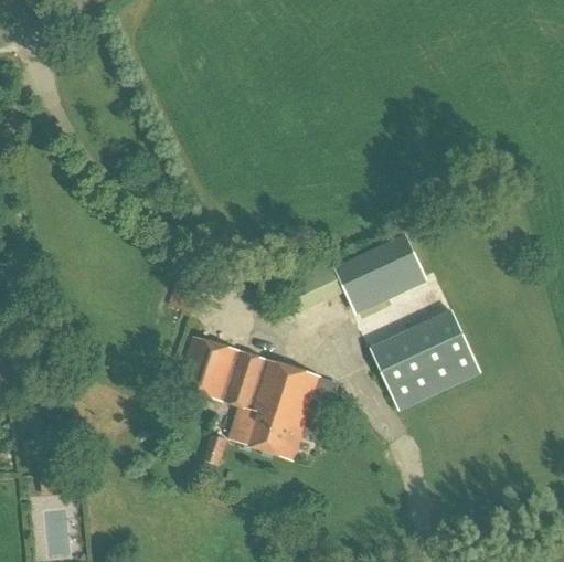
[(427,278),(428,277),(424,269),(407,234),(337,267),(336,267),(355,311),(357,310),(427,278)]
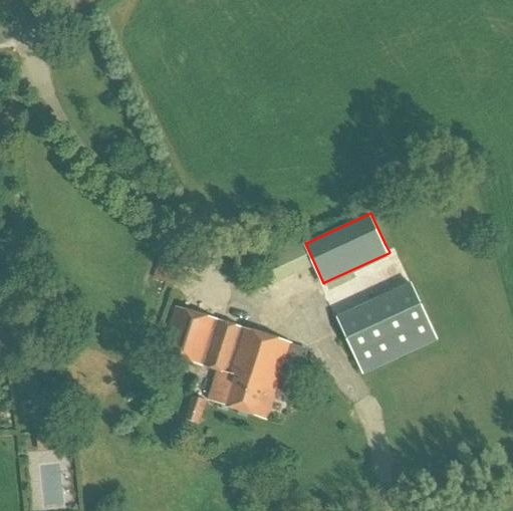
[(251,254),(267,287),(311,266),(296,233),(251,254)]
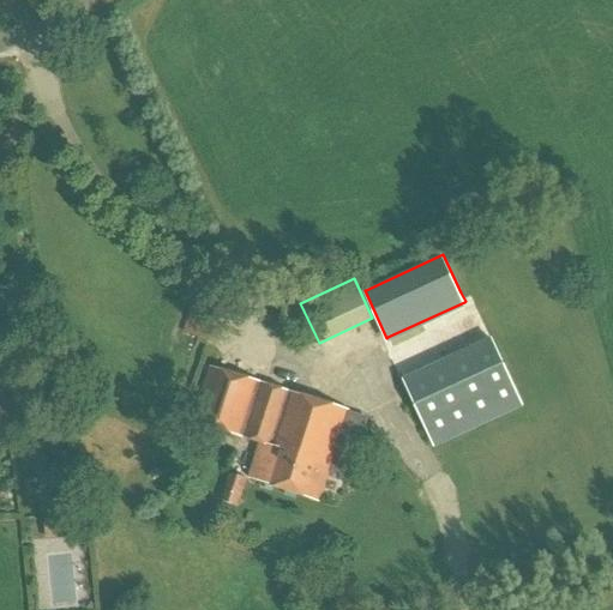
[(187,331),(211,339),(226,295),(202,288),(187,331)]
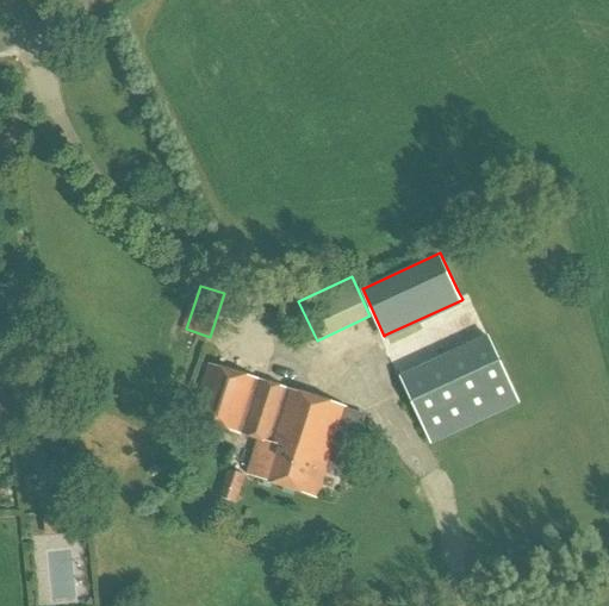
[(402,376),(432,442),(517,404),(488,336),(402,376)]
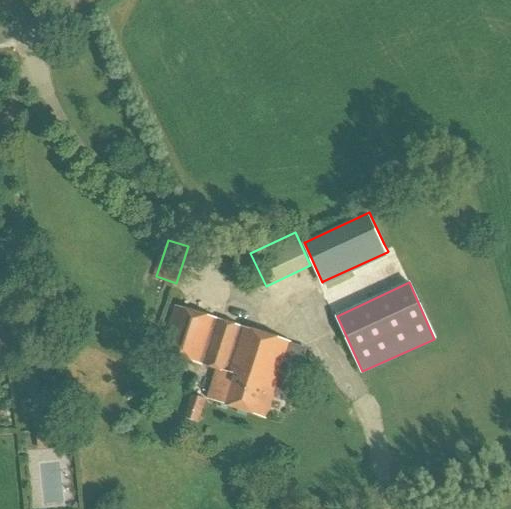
[(217,401),(267,416),(291,340),(176,304),(162,350),(227,370),(217,401)]
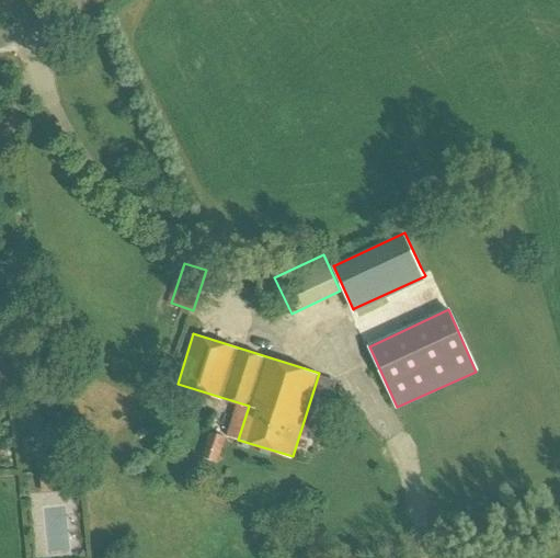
[(0,355),(0,388),(13,388),(12,355),(0,355)]
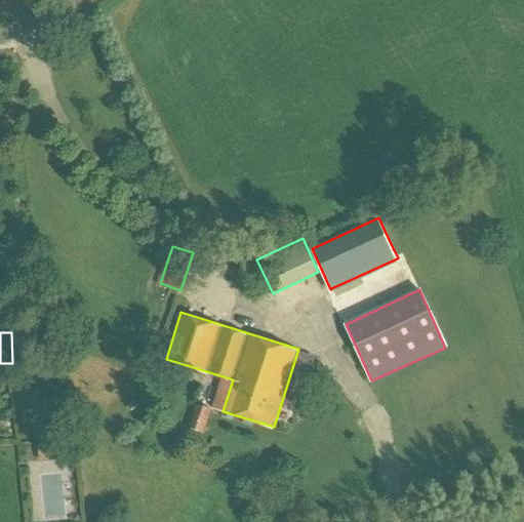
[(203,431),(210,408),(197,403),(190,427),(203,431)]
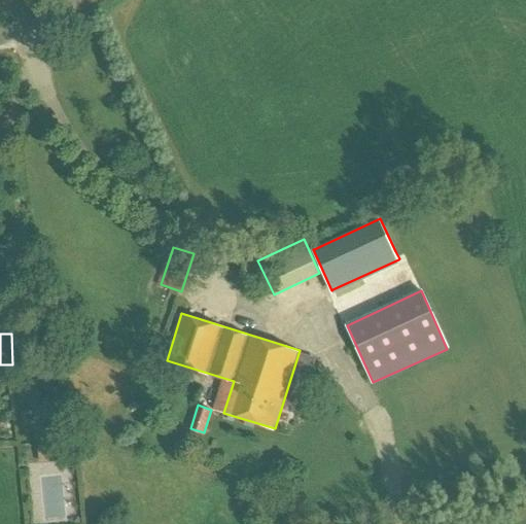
[(67,456),(76,455),(75,443),(66,443),(67,456)]
